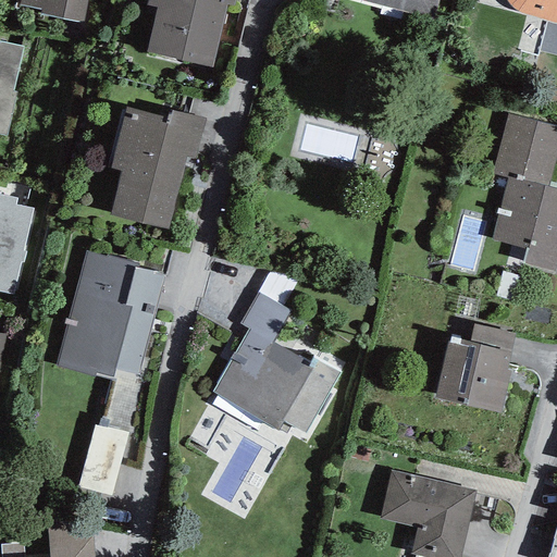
[(21,0),(20,5),(41,10),(40,14),(84,23),(88,0),(21,0)]
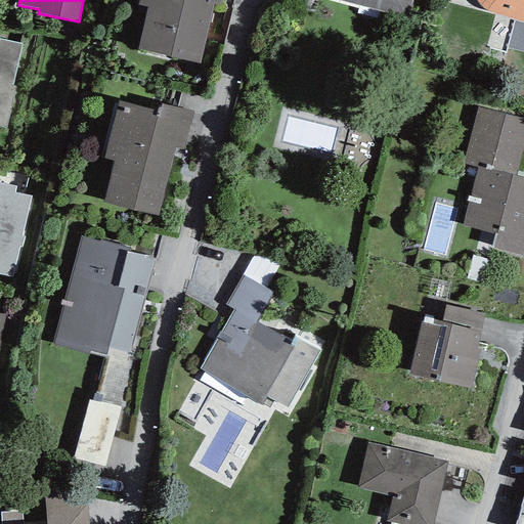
[(148,7),(138,49),(200,64),(213,4),(220,6),(221,0),(139,0),(138,6),(148,7)]
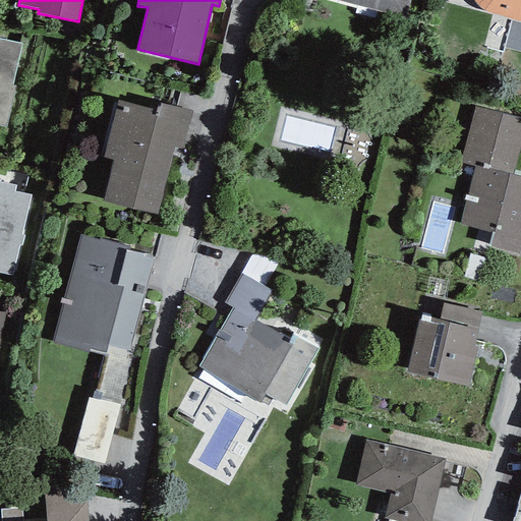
[(409,0),(338,0),(405,18),(409,0)]
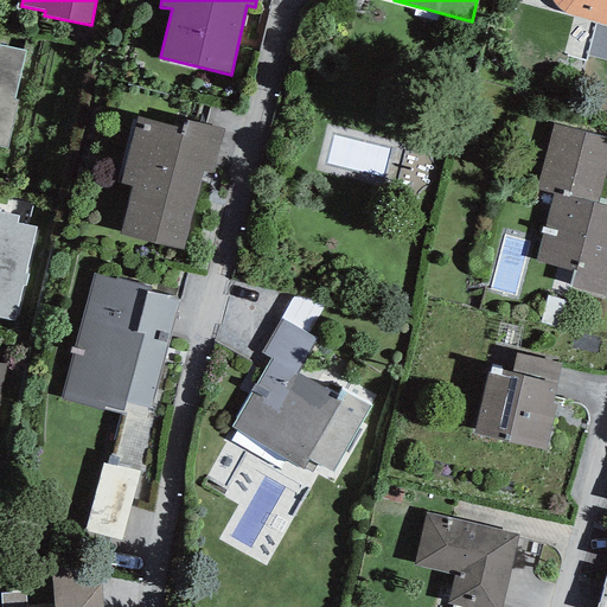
[(606,0),(551,0),(554,2),(556,6),(560,10),(567,14),(573,17),(579,18),(606,25),(606,0)]
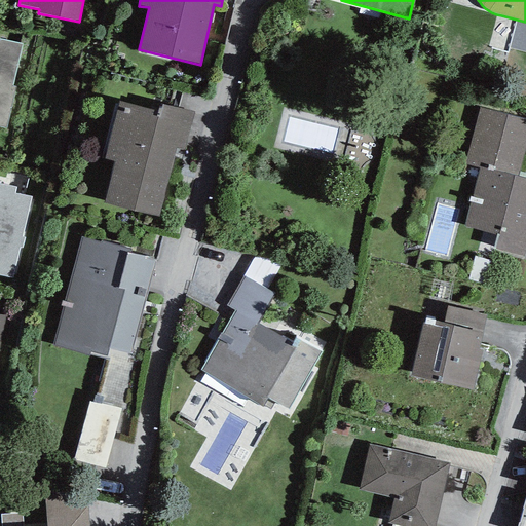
[(0,126),(5,128),(15,87),(12,86),(22,44),(0,39),(0,126)]
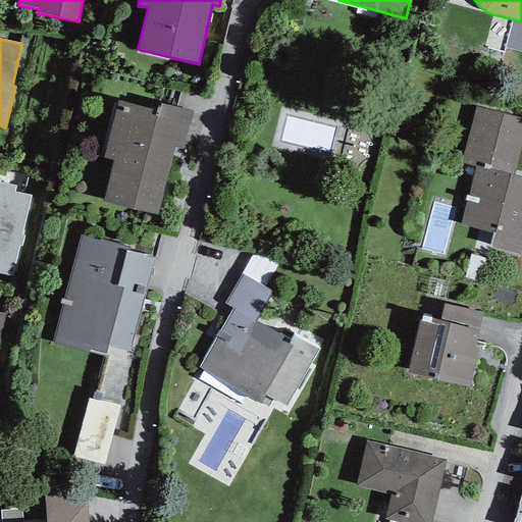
[(157,111),(117,101),(103,158),(113,160),(103,202),(157,215),(174,147),(183,148),(193,111),(158,103),(157,111)]
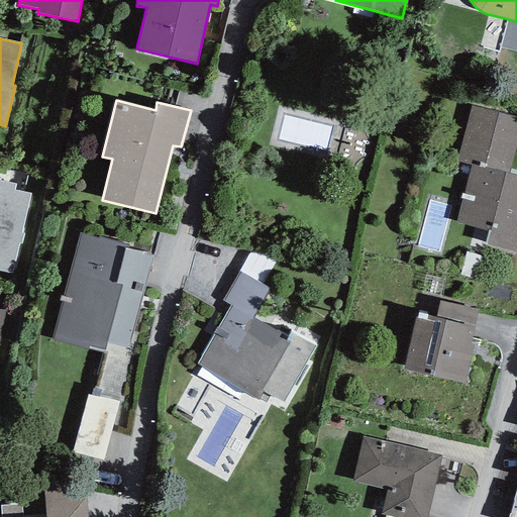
[(471,166),(455,222),(489,232),(487,244),(515,252),(516,244),(516,176),(509,174),(516,140),(516,116),(472,106),(456,162),(471,166)]
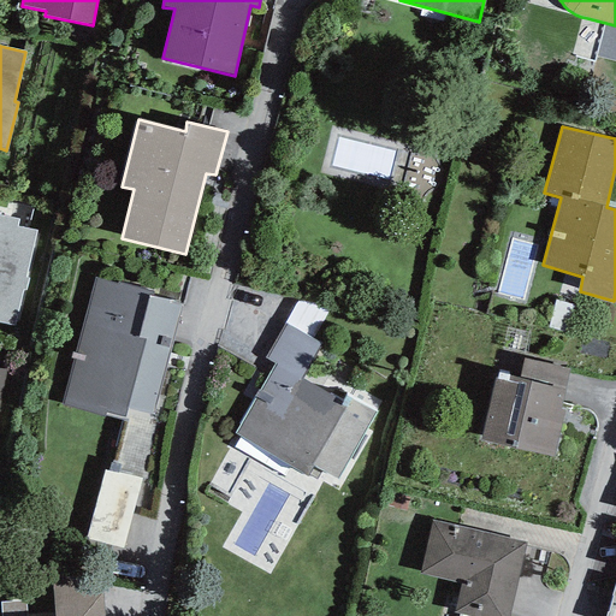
[(0,323),(13,326),(23,290),(27,291),(29,279),(25,278),(36,231),(18,227),(19,220),(0,215),(0,323)]
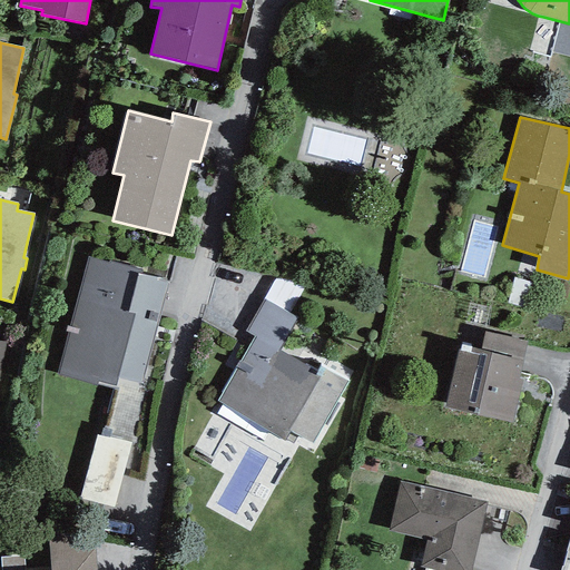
[(89,257),(58,374),(97,386),(98,382),(116,387),(118,379),(141,384),(168,282),(140,275),(141,271),(89,257)]
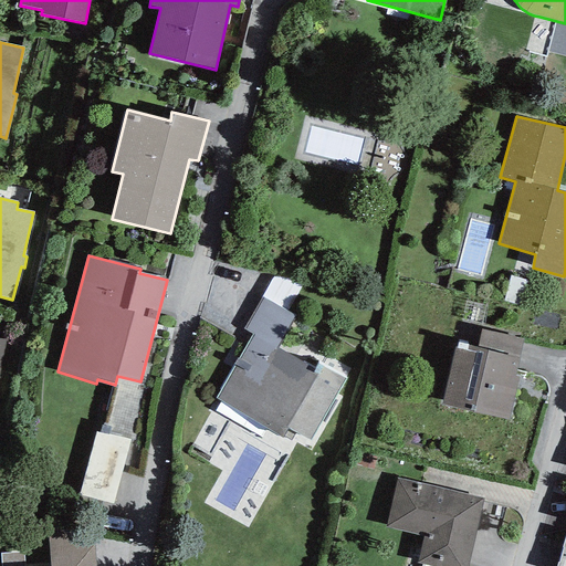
[(262,297),(287,312),(303,285),(276,271),(262,297)]
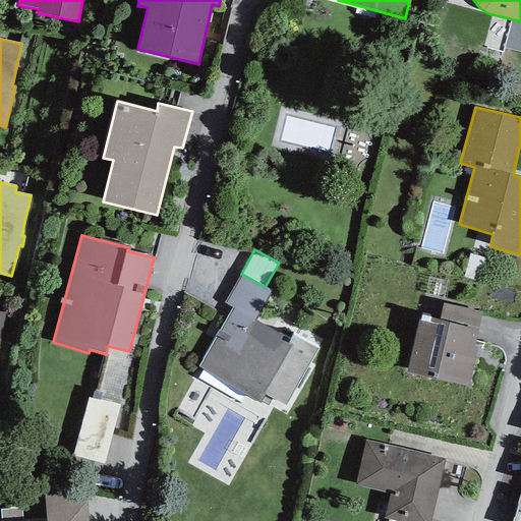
[(233,308),(199,367),(261,404),(265,396),(286,406),(319,349),(293,335),(290,339),(280,333),(279,334),(255,321),(273,291),(265,287),(241,274),(224,302),(233,308)]
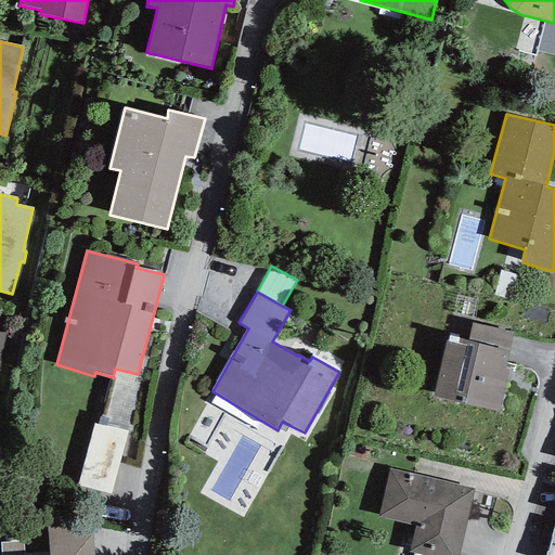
[(510,351),(514,333),(473,323),(467,341),(510,351)]
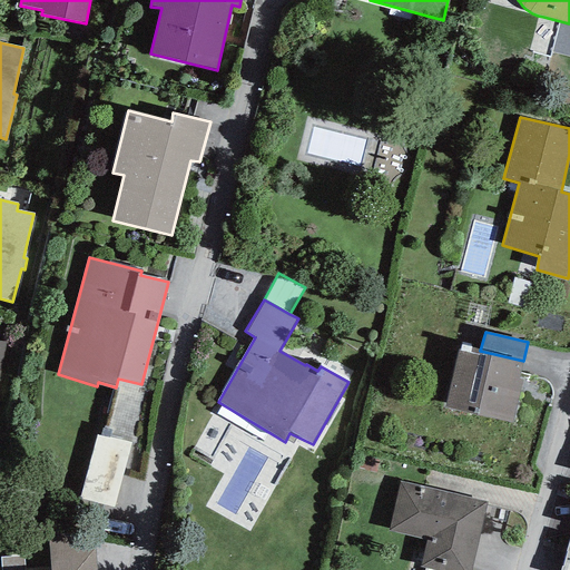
[(480,351),(459,345),(445,408),(512,423),(522,380),(519,379),(523,361),(480,351)]
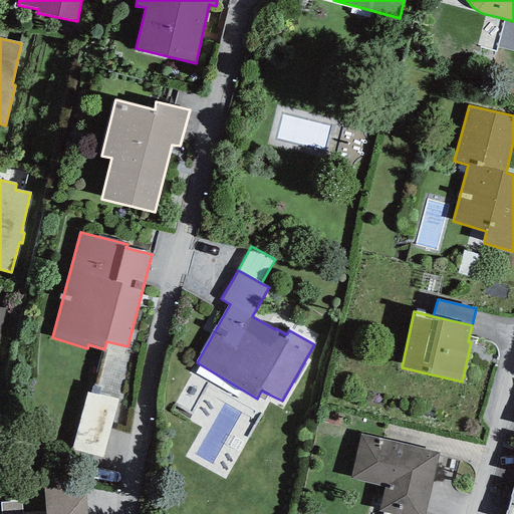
[(117,400),(87,393),(72,449),(102,458),(117,400)]
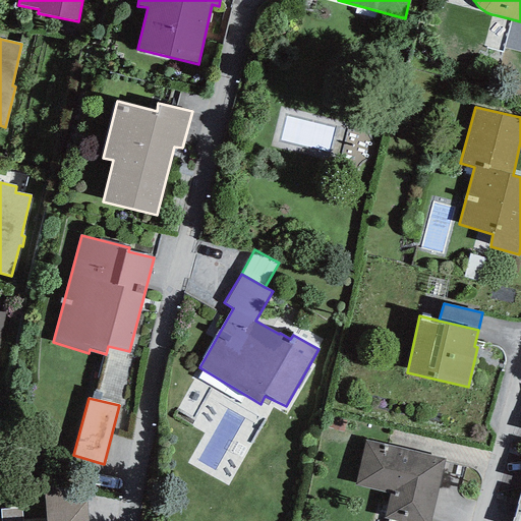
[(430,520),(445,459),(365,440),(355,485),(390,495),(384,518),(395,520),(430,520)]
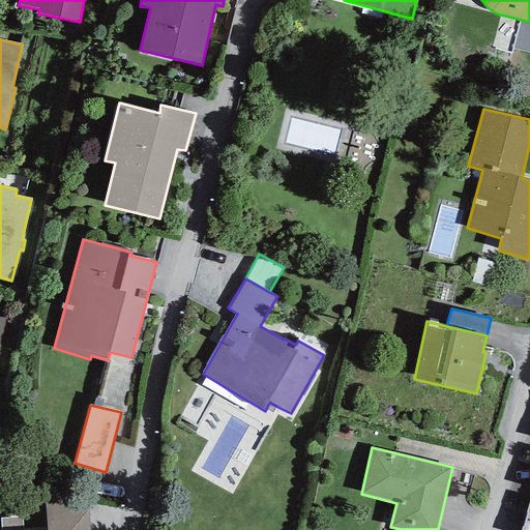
[(46,493),(48,529),(55,529),(72,529),(89,529),(86,490),(46,493)]
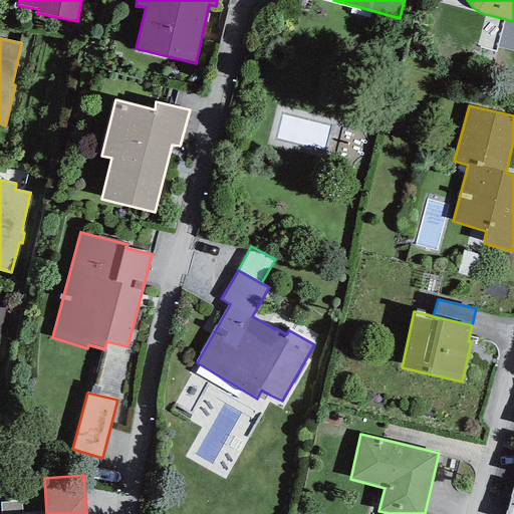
[(513,513),(513,487),(505,513),(513,513)]
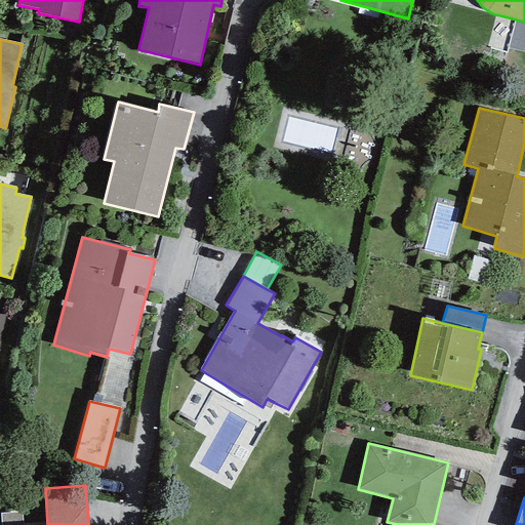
[(72,524),(54,524),(24,524),(23,513),(1,515),(1,524),(72,524)]
